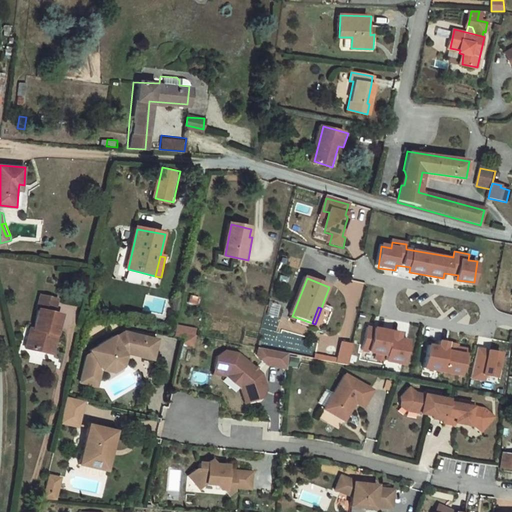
[(32,327),(28,346),(51,350),(54,329),(59,330),(62,312),(39,308),(36,327),(32,327)]
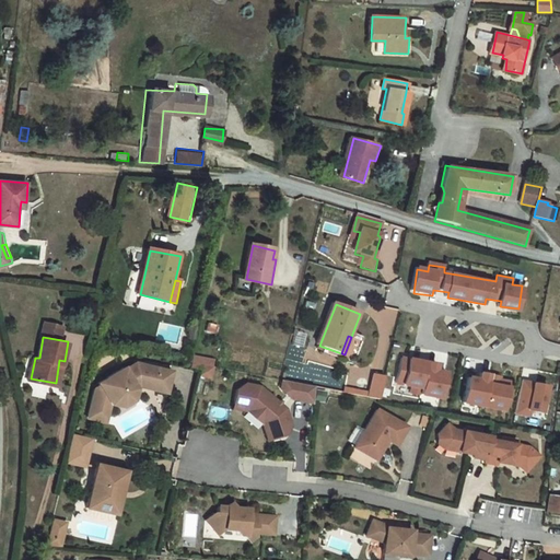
[(211,378),(213,358),(190,356),(189,369),(199,369),(198,377),(211,378)]
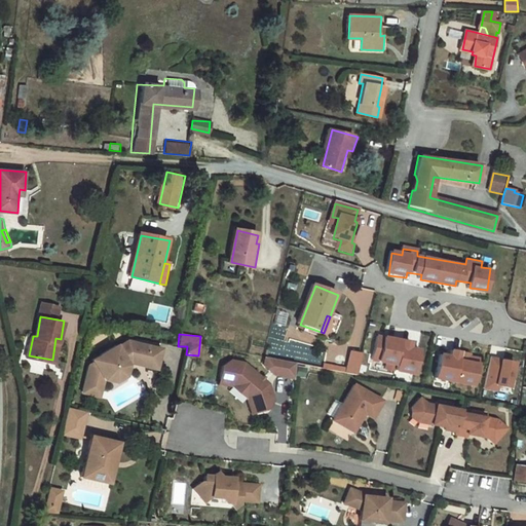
[(421,348),(412,347),(413,341),(380,336),(376,361),(391,363),(390,369),(418,373),(421,348)]
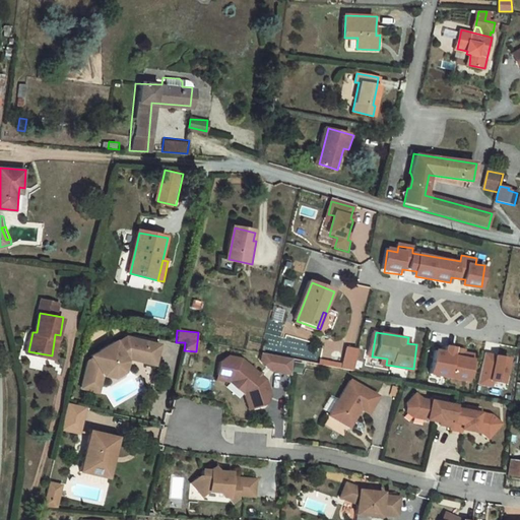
[(56,355),(60,335),(55,334),(52,355),(56,355)]
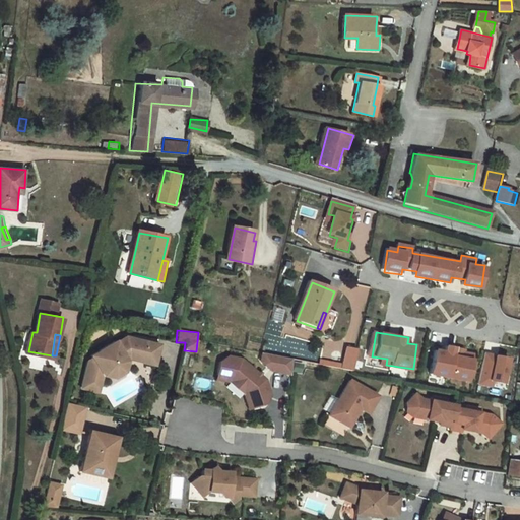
[(89,362),(85,387),(99,389),(101,376),(104,374),(105,376),(128,361),(125,356),(130,353),(143,356),(146,343),(161,345),(161,344),(127,337),(117,344),(116,342),(92,358),(93,360),(89,362)]
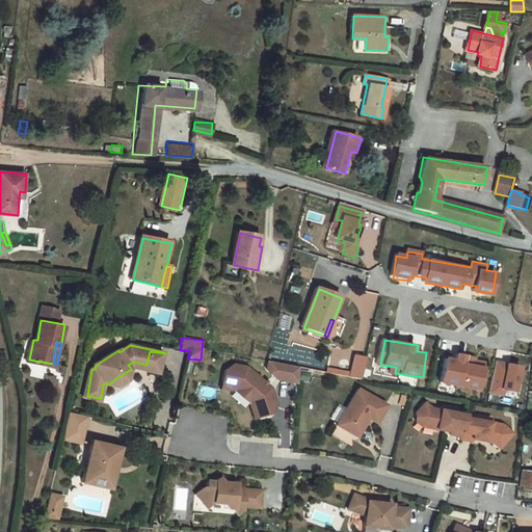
[(133,362),(128,365),(131,369),(133,368),(161,373),(165,353),(150,351),(147,365),(133,362)]
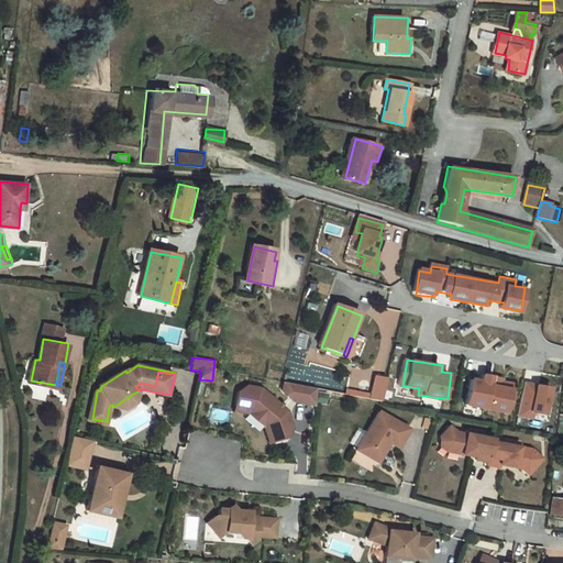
[(385,397),(388,378),(377,376),(374,395),(385,397)]
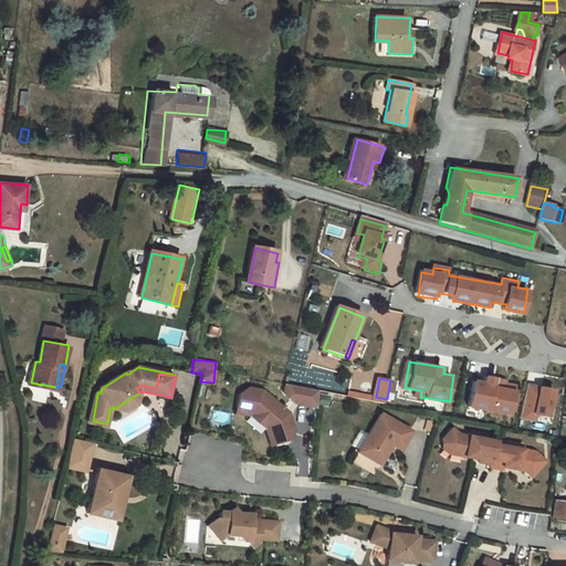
[(472,409),(513,415),(517,386),(507,385),(507,381),(488,378),(486,385),(477,384),(472,409)]
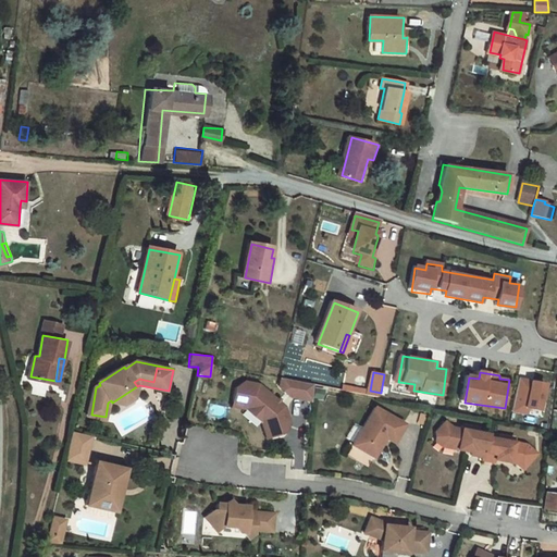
[(547,382),(521,378),(516,410),(531,412),(532,407),(543,409),(547,382)]
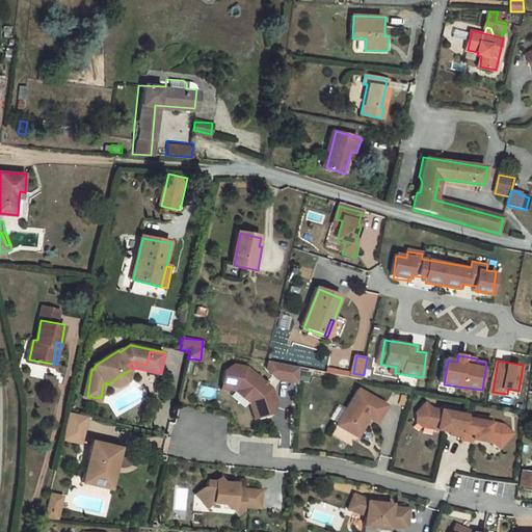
[(298,368),(269,364),(268,371),(277,380),(297,383),(298,368)]
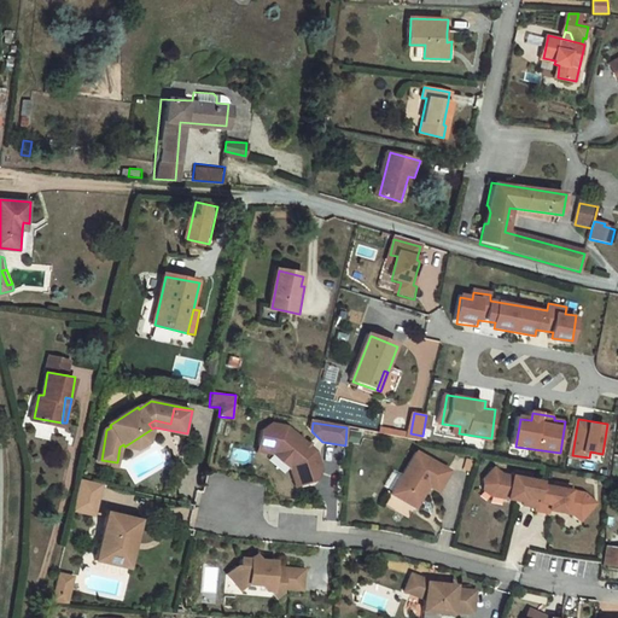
[(261,433),(258,448),(281,452),(295,462),(303,485),(318,481),(321,470),(315,453),(310,448),(310,443),(305,444),(286,427),(270,426),(261,433)]
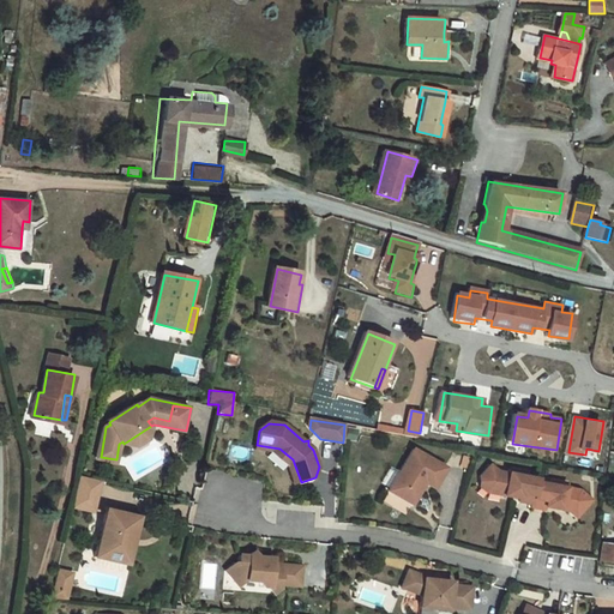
[(134,446),(149,438),(151,426),(124,444),(134,446)]
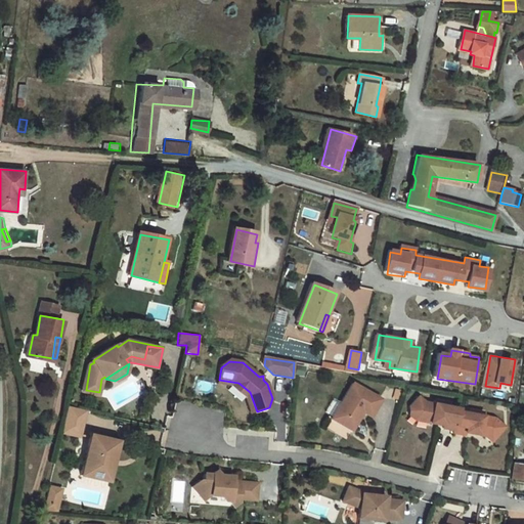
[(99,392),(86,390),(85,393),(102,396),(105,379),(104,377),(101,379),(99,392)]
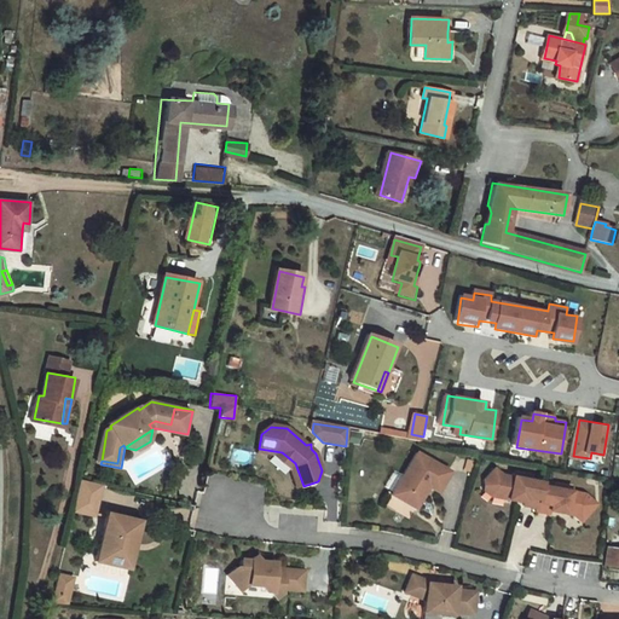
[(282,452),(259,449),(259,455),(278,457),(290,468),(299,489),(304,486),(295,463),(282,452)]
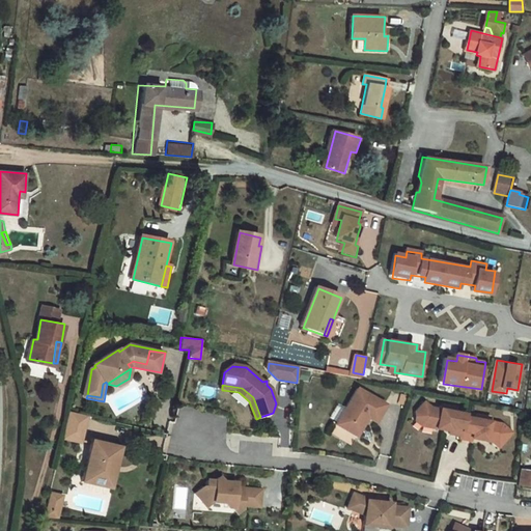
[(387,403),(358,388),(338,424),(350,430),(353,424),(362,430),(369,417),(378,421),(387,403)]
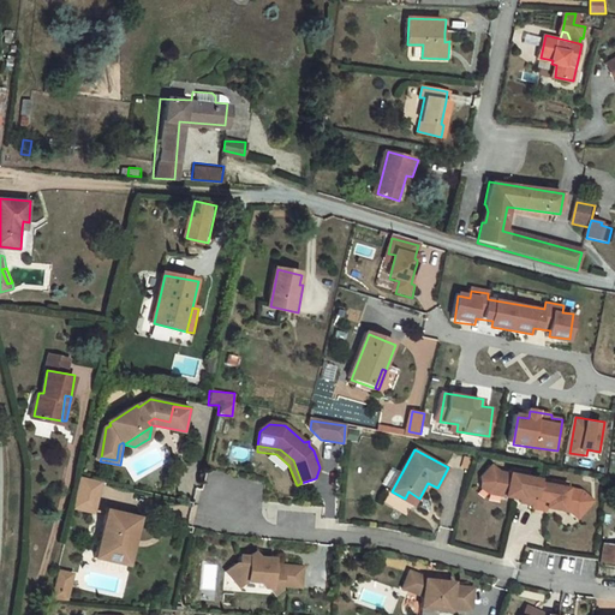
[(595,502),(581,491),(569,489),(569,484),(554,482),(553,487),(539,484),(541,481),(529,478),(529,475),(512,471),(512,476),(501,473),(493,467),(483,479),(494,489),(508,491),(507,497),(518,500),(518,496),(524,497),(523,501),(523,503),(536,506),(535,509),(548,512),(548,508),(549,505),(555,506),(554,509),(565,512),(566,506),(575,507),(584,514),(595,502)]
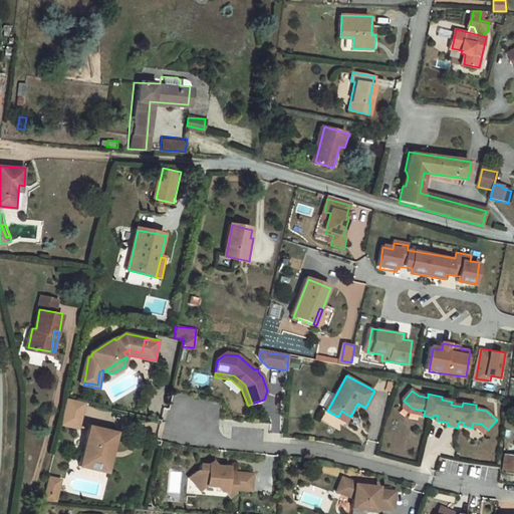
[(85,404),(67,400),(62,426),(80,430),(85,404)]
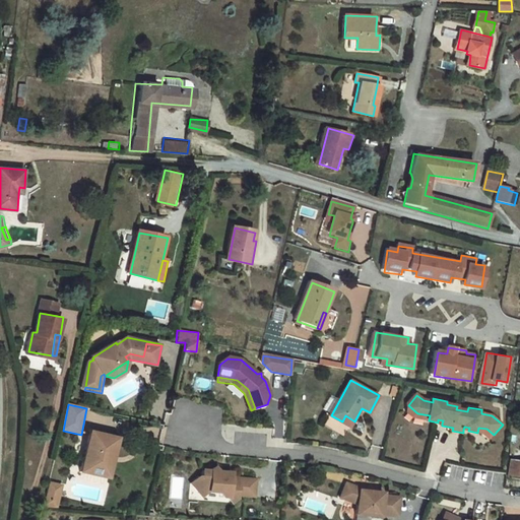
[(429,420),(430,415),(417,413),(408,405),(408,413),(415,418),(429,420)]
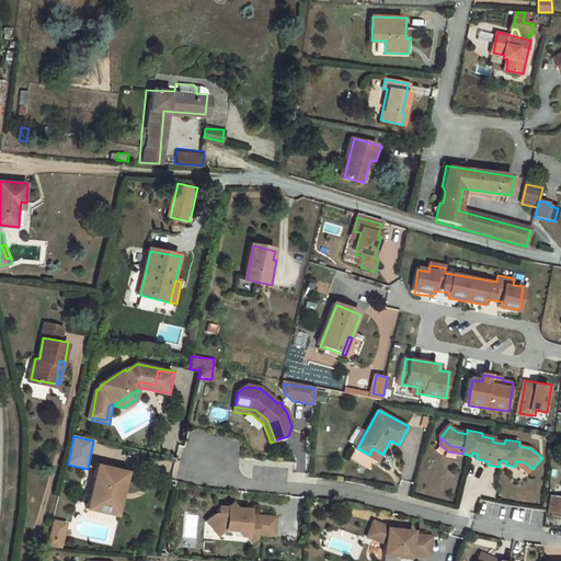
[(382,455),(373,448),(369,455),(379,460),(382,455)]
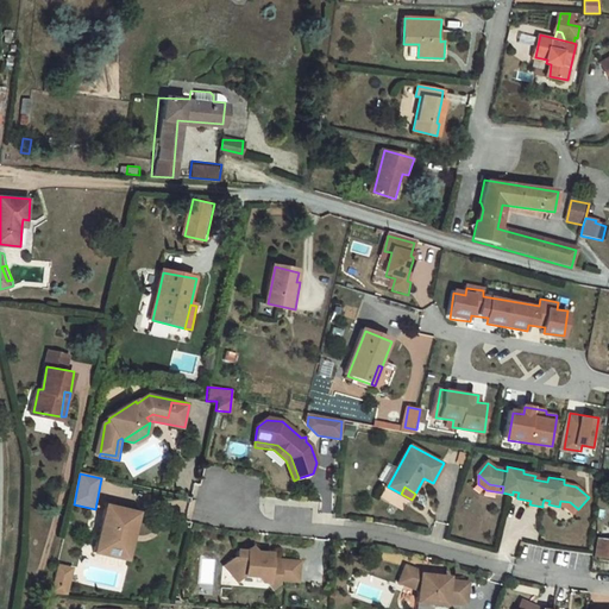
[(578,509),(570,502),(560,501),(559,507),(567,508),(573,514),(578,509)]
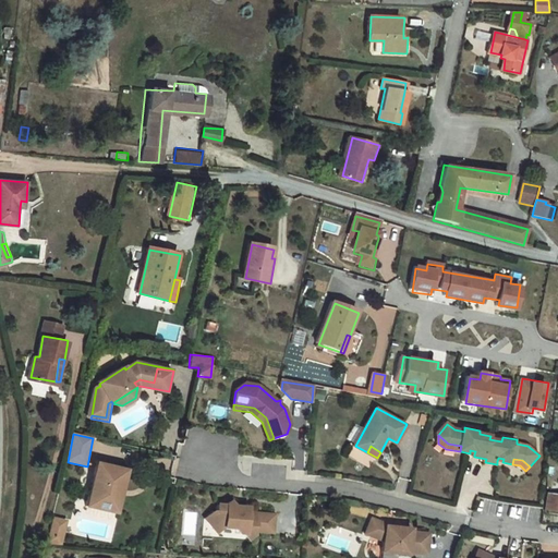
[(125,473),(96,468),(87,510),(117,517),(125,473)]
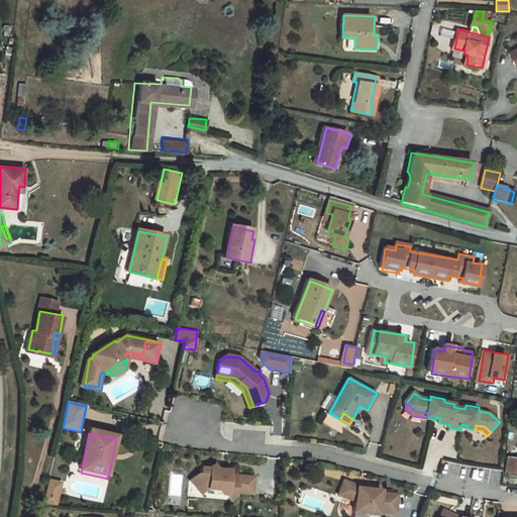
[(253,493),(254,476),(229,474),(229,470),(221,469),(218,471),(216,469),(213,464),(209,469),(202,468),(201,475),(198,475),(190,482),(202,494),(208,489),(218,489),(222,494),(227,494),(232,500),(237,495),(237,492),(253,493)]
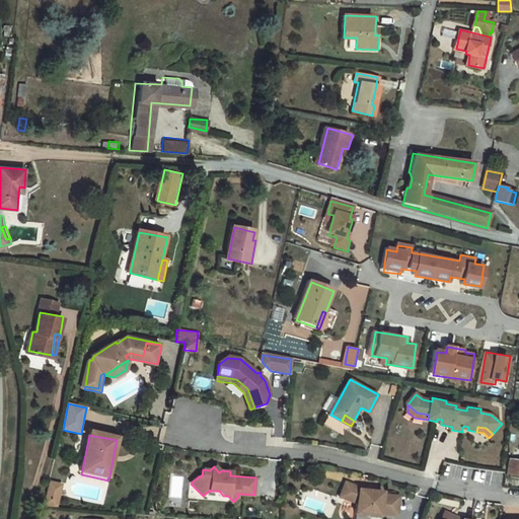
[(356,484),(342,479),(338,494),(344,496),(346,491),(355,494),(355,499),(355,510),(379,510),(379,508),(397,508),(397,489),(379,489),(379,487),(356,486),(356,484)]
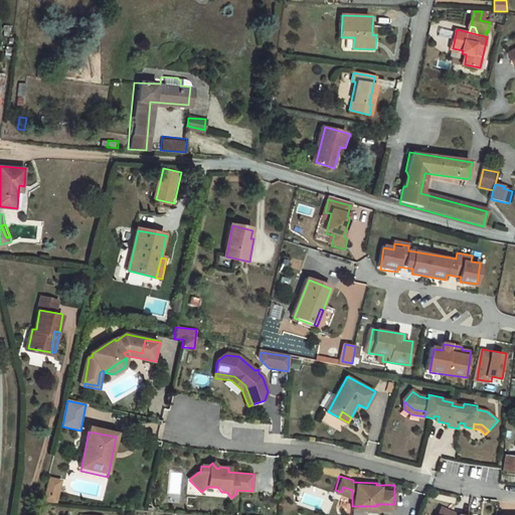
[(50,481),(46,504),(58,505),(63,483),(50,481)]
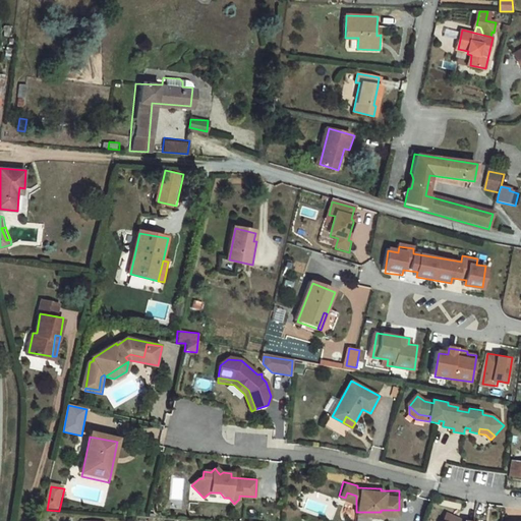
[(356,496),(347,493),(345,498),(356,501),(356,496)]
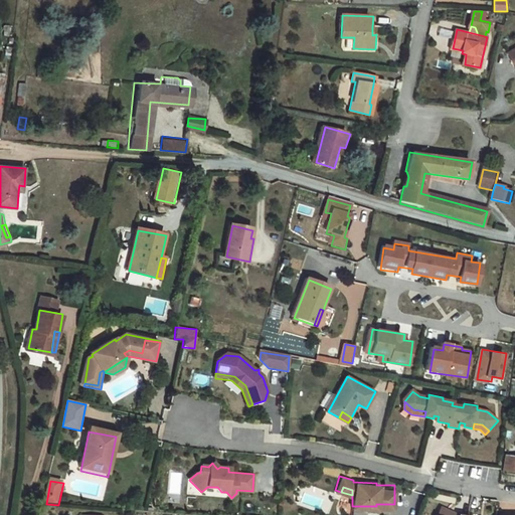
[(469,514),(472,508),(446,501),(445,506),(443,511),(441,514),(469,514)]
